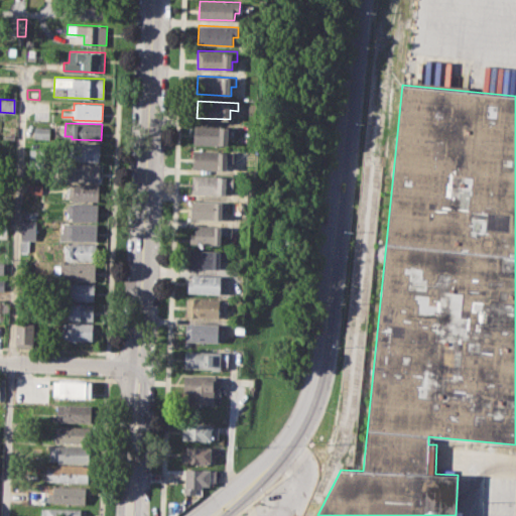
[(195,124),(235,126),(235,136),(229,136),(228,144),(194,142),(195,124)]
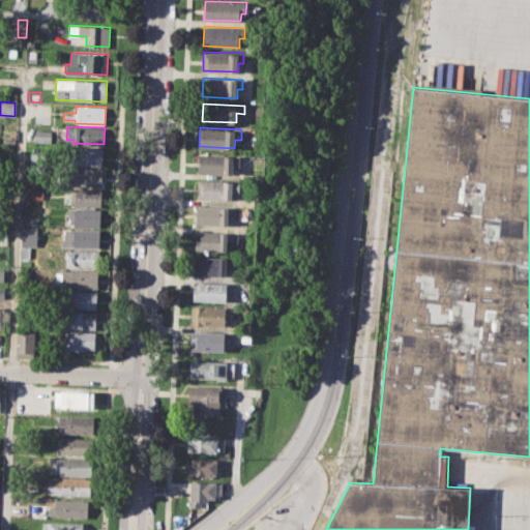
[(36,129),(52,130),(51,142),(36,141),(36,129)]
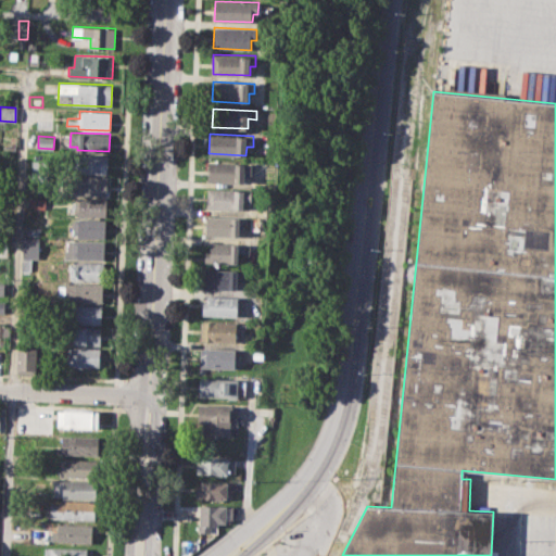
[(72,153),(108,154),(106,173),(71,172),(72,153)]
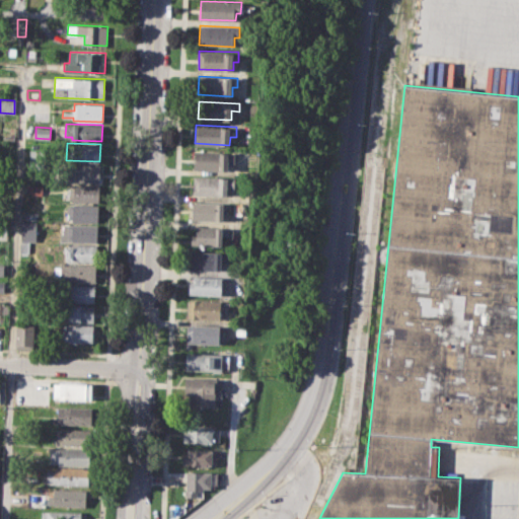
[(29,149),(43,150),(42,167),(29,167),(29,149)]
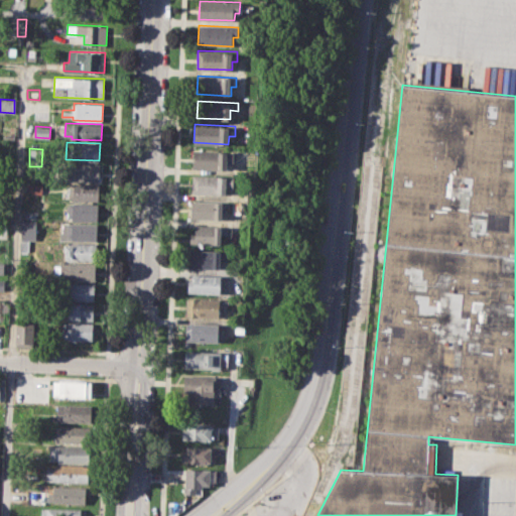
[(195,149),(234,151),(234,162),(227,162),(227,169),(194,167),(195,149)]
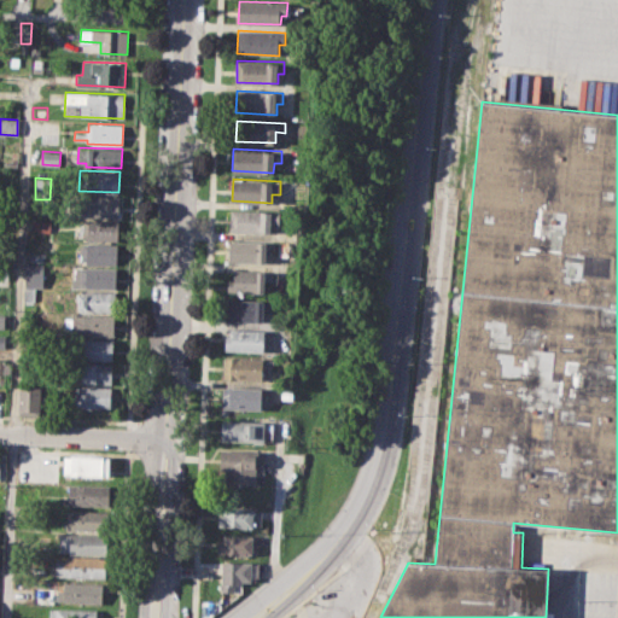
[(79,194),(121,196),(120,217),(77,216),(79,194)]
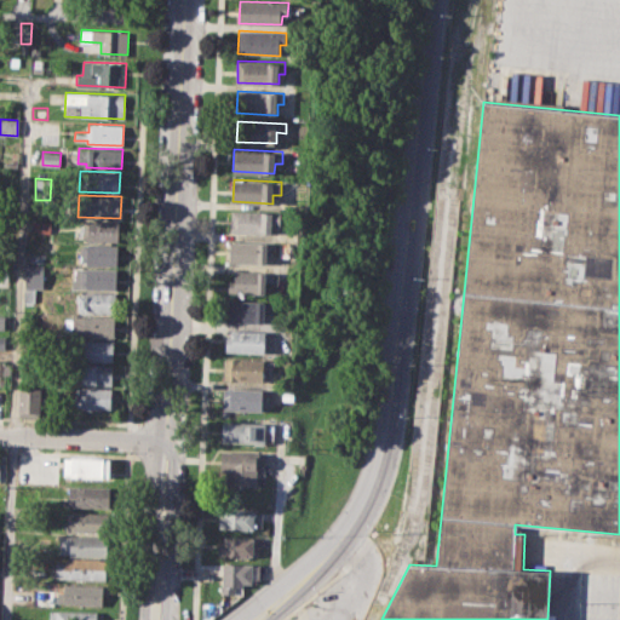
[(231,210),(282,212),(282,224),(273,223),(273,233),(231,231),(231,210)]
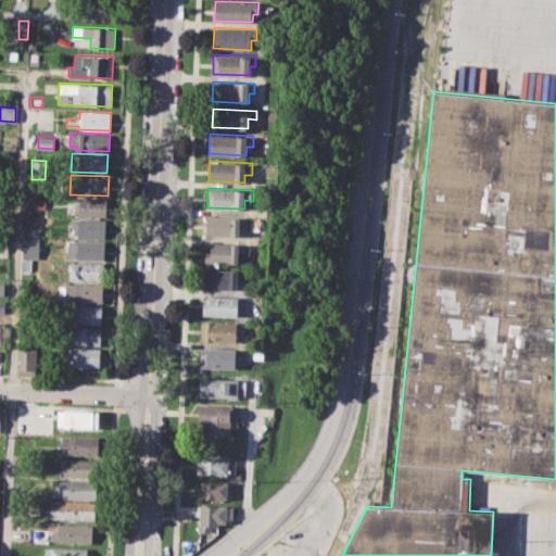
[(68,202),(75,202),(76,197),(106,198),(105,216),(76,215),(76,212),(68,211),(68,202)]
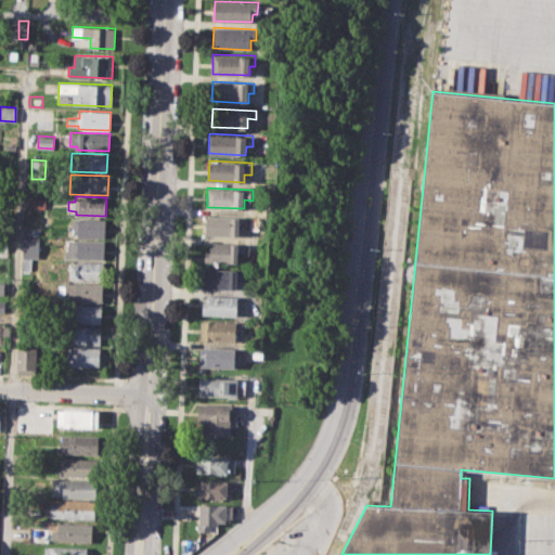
[(43,198),(27,198),(27,207),(43,207),(43,198)]
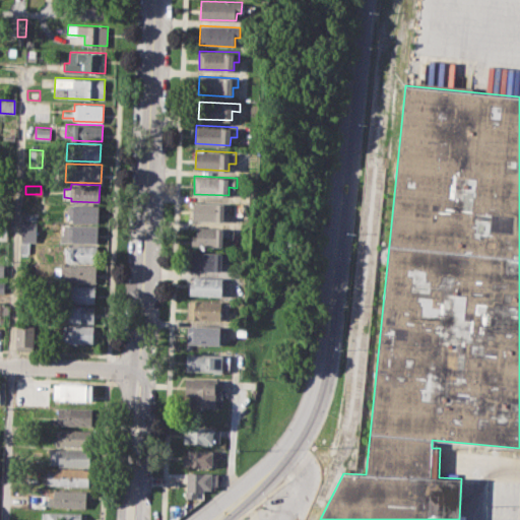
[(193,202),(225,203),(224,220),(192,218),(193,202)]
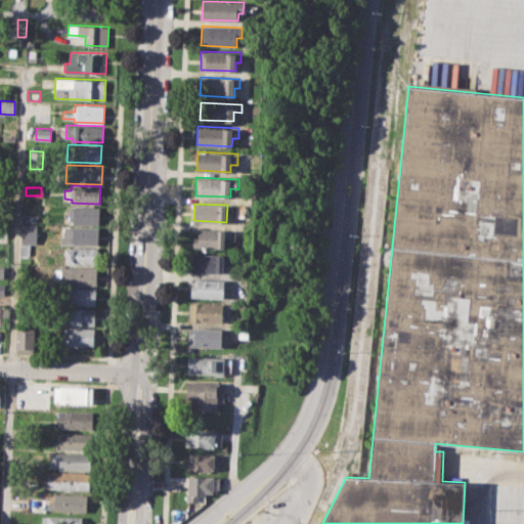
[(67,205),(100,207),(99,224),(67,222),(67,205)]
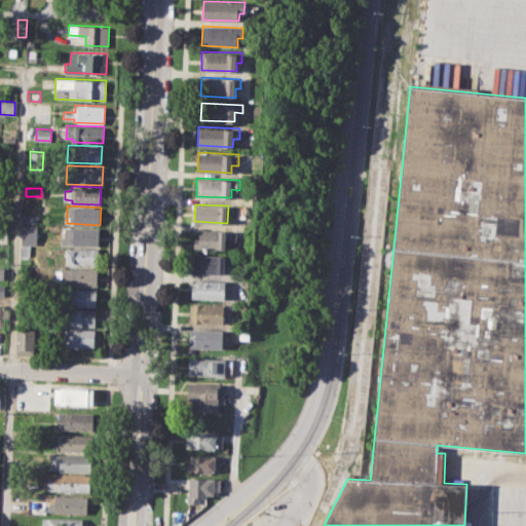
[(26,213),(39,214),(39,222),(25,221),(26,213)]
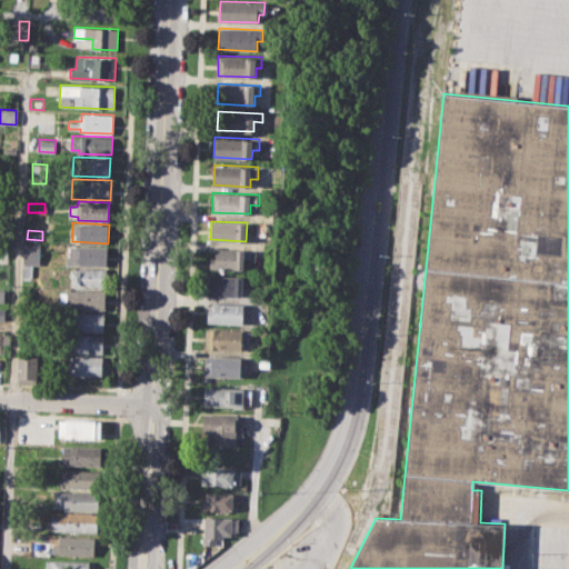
[(25,242),(41,242),(40,263),(23,262),(25,242)]
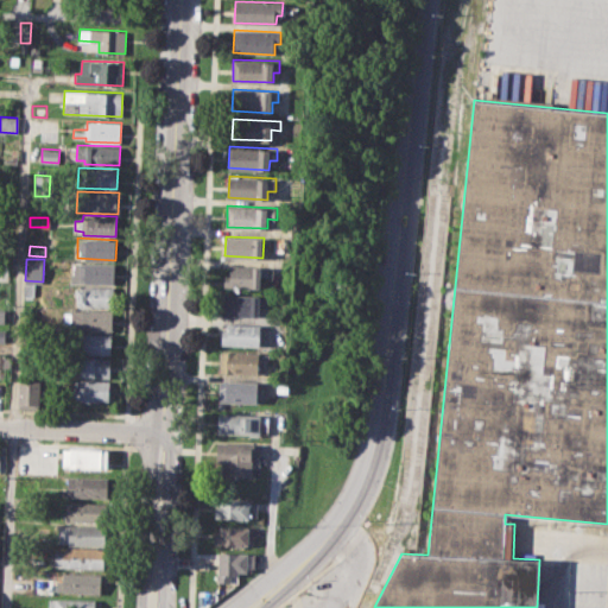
[(73,263),(115,264),(114,284),(71,283),(73,263)]
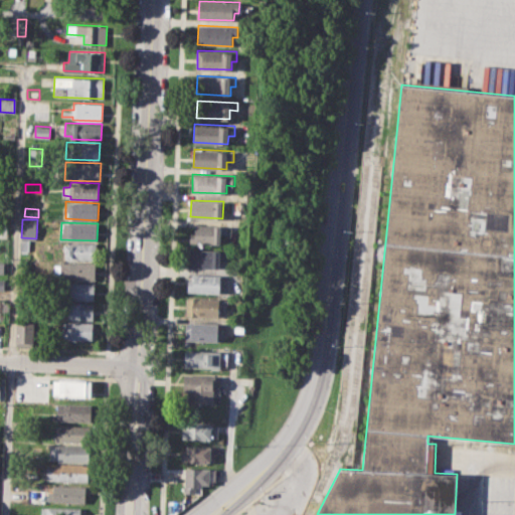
[(196,225),(221,226),(220,243),(189,242),(190,232),(195,232),(196,225)]
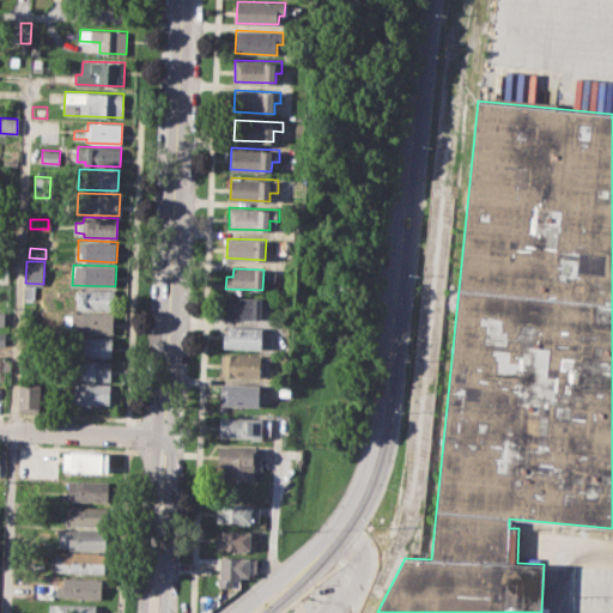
[(24,286),(36,286),(35,301),(24,299),(24,286)]
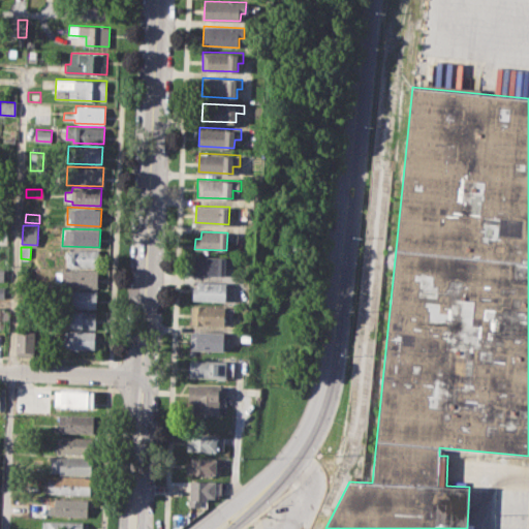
[(67,249),(97,250),(96,268),(67,266),(67,249)]
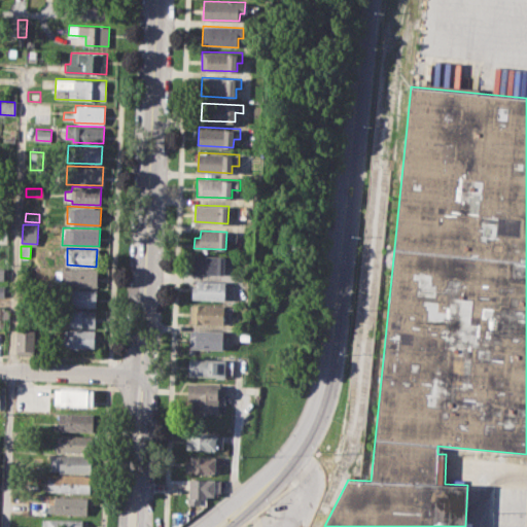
[(191,253),(225,254),(224,274),(191,272),(191,253)]
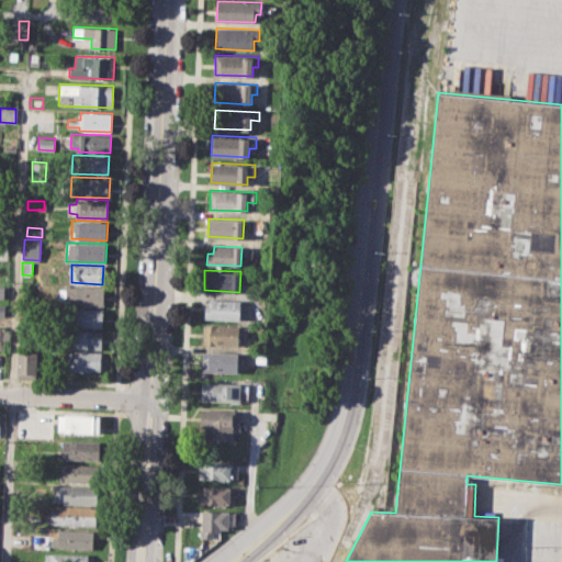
[(60,285),(104,288),(104,305),(59,304),(60,285)]
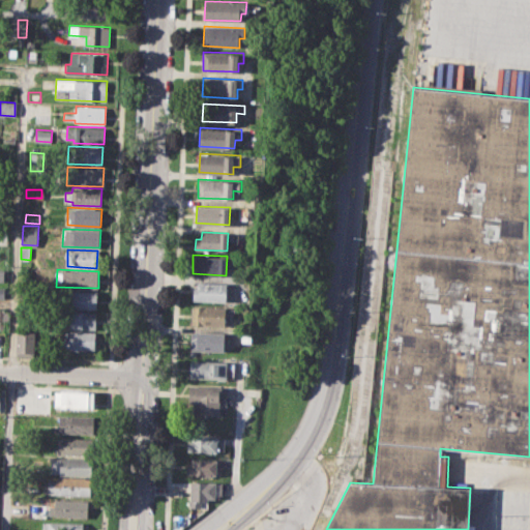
[(197,282),(227,283),(226,301),(193,299),(194,287),(197,288),(197,282)]
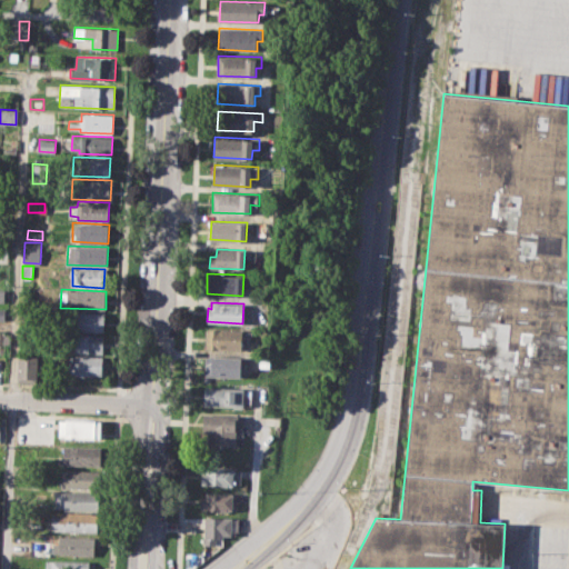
[(71,312),(105,313),(103,332),(70,330),(71,312)]
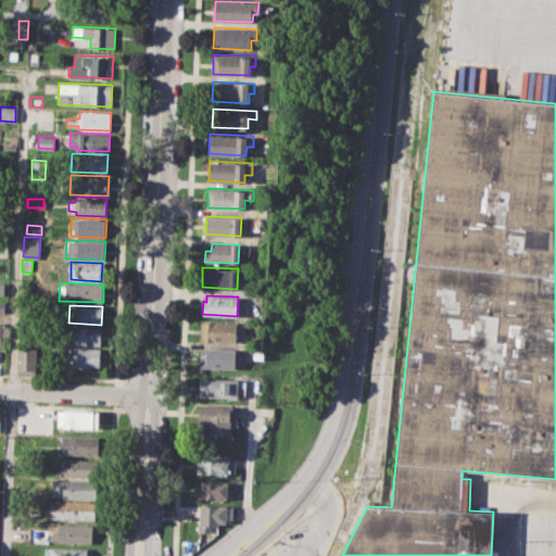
[(201,321),(237,323),(237,342),(201,340),(201,321)]
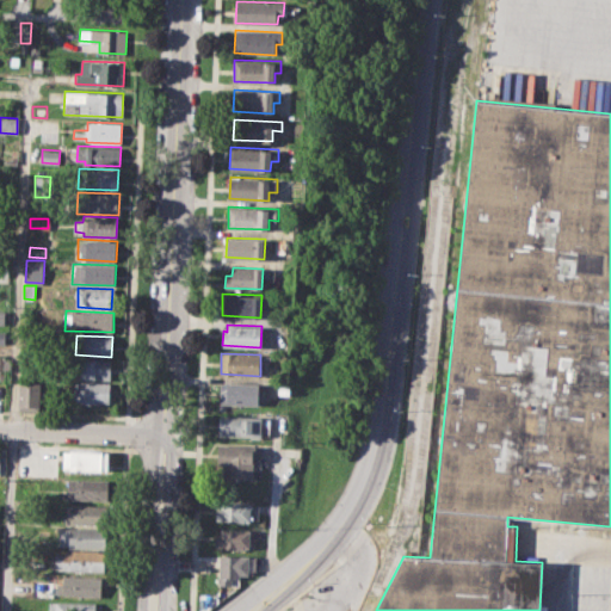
[(2,358),(11,359),(10,377),(1,377),(2,358)]
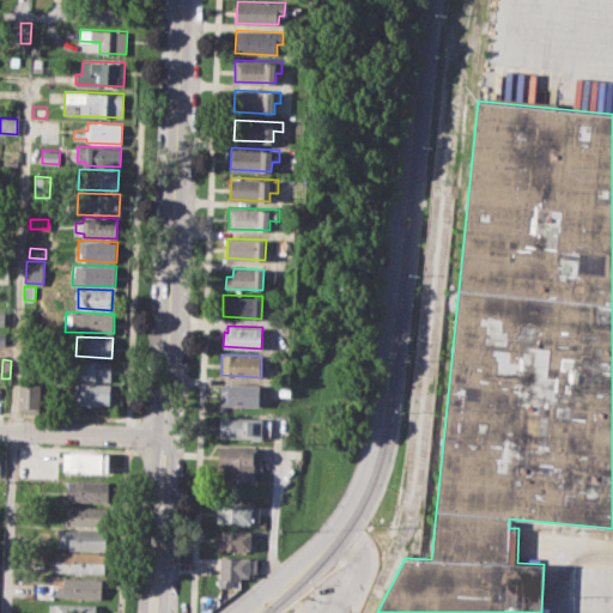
[(78,359),(113,360),(111,381),(77,380),(78,359)]
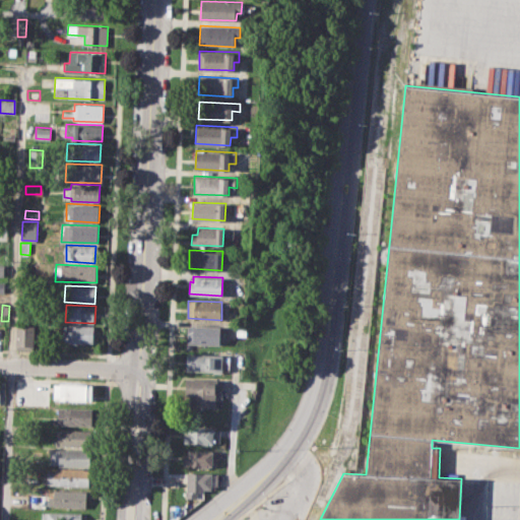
[(17,324),(36,325),(35,348),(16,347),(17,324)]
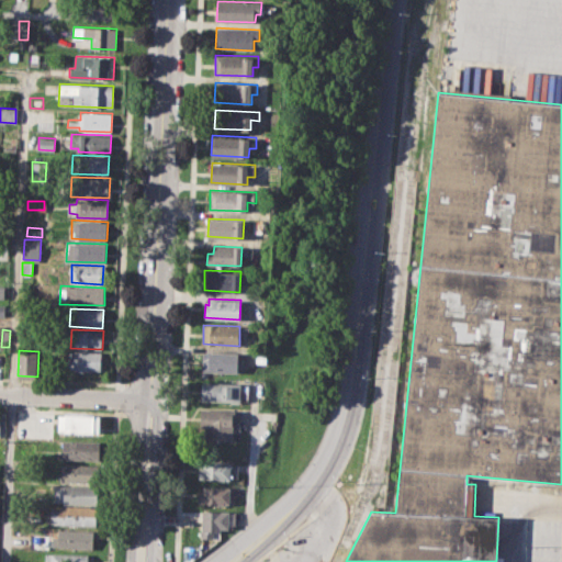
[(70,351),(102,352),(101,371),(69,369),(70,351)]
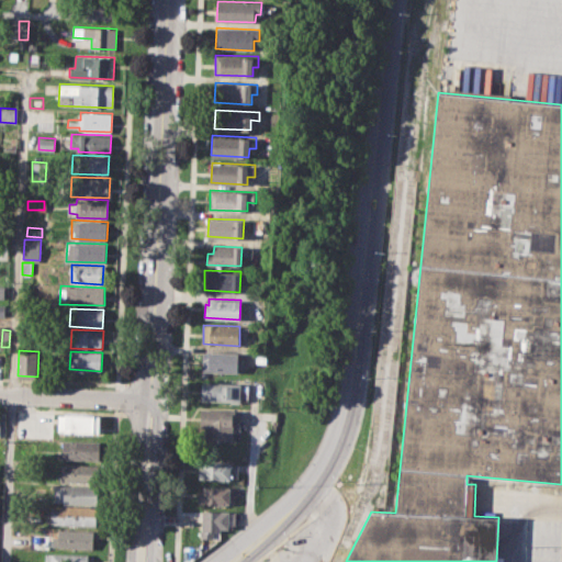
[(203,352),(238,353),(237,373),(202,371),(203,352)]
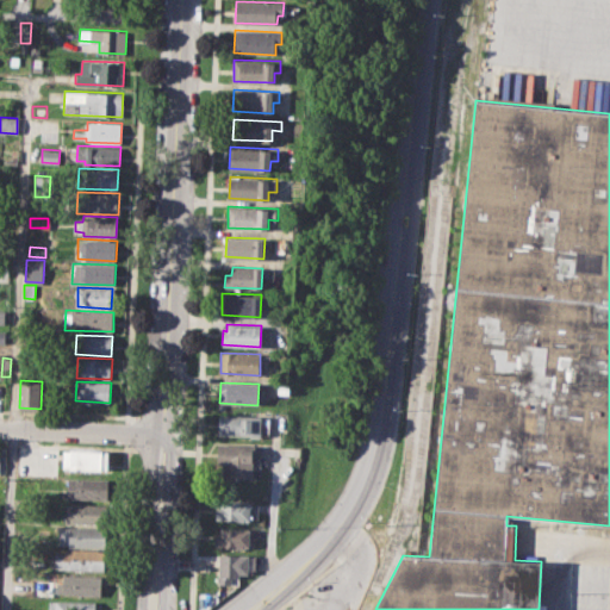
[(219,415),(262,416),(261,436),(218,434),(219,415)]
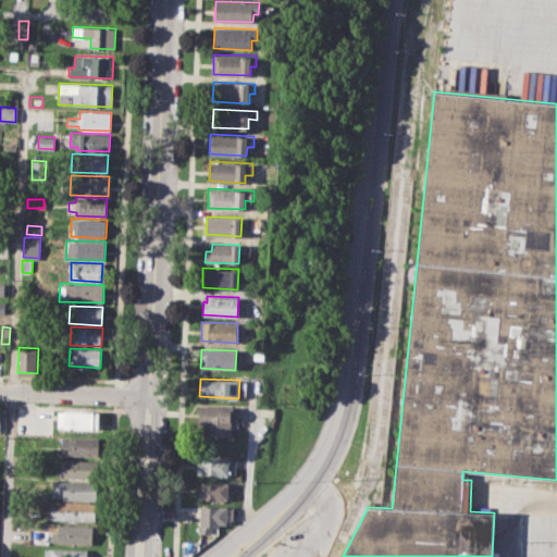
[(199,405),(233,406),(232,437),(203,435),(205,423),(198,423),(199,405)]
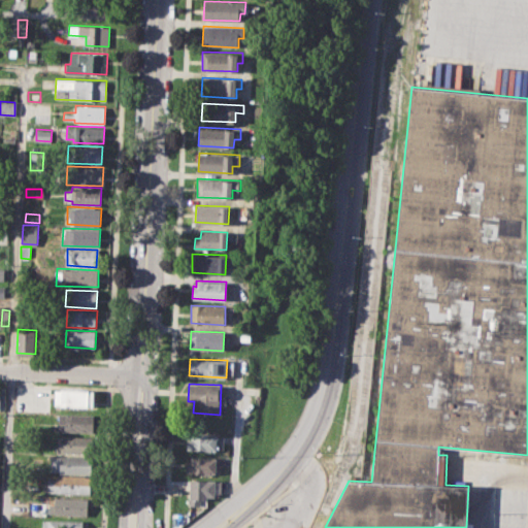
[(56,389),(95,391),(94,406),(55,405),(56,389)]
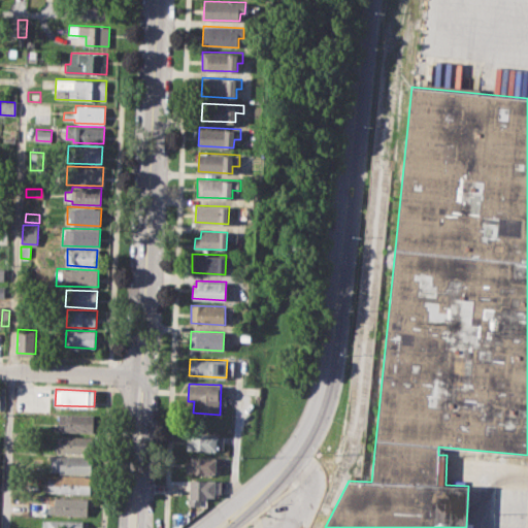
[(59,413),(94,414),(93,432),(58,430),(59,413)]
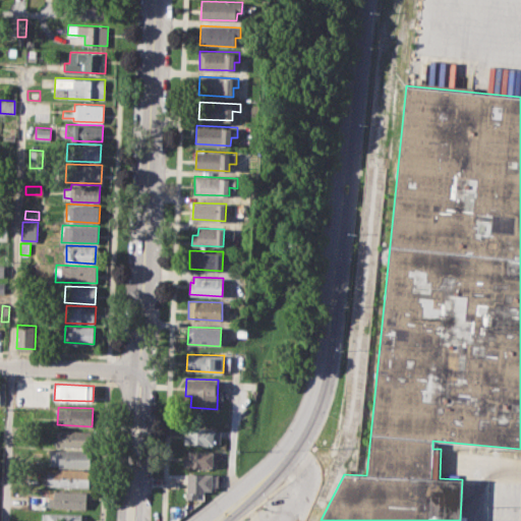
[(184,427),(215,428),(214,444),(183,443),(184,427)]
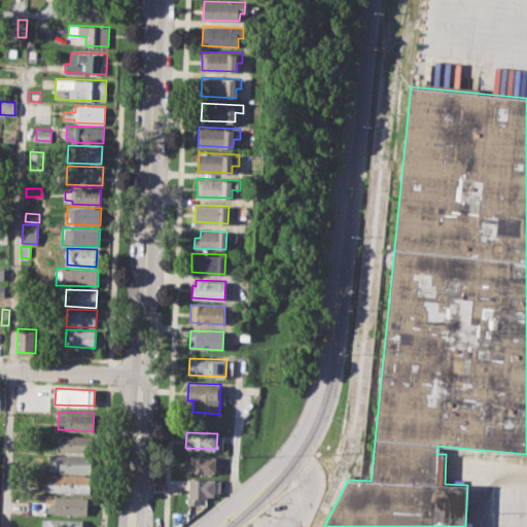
[(61,434),(92,435),(91,452),(61,451),(61,434)]
